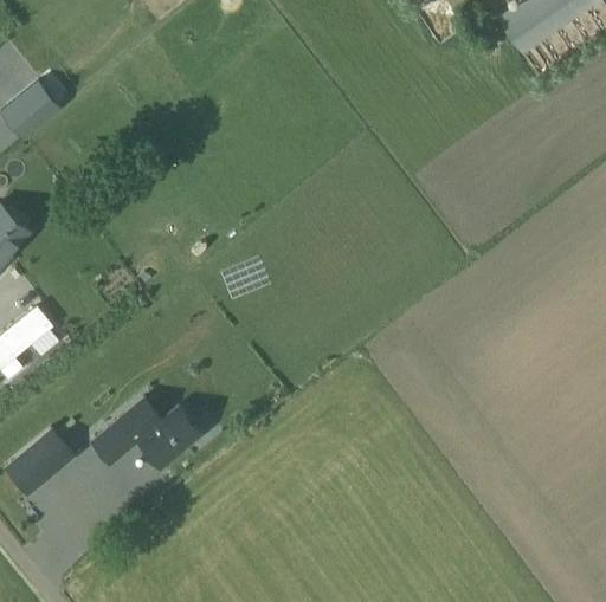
[(526,0),(497,20),(500,23),(522,54),(599,1),(599,0),(526,0)]
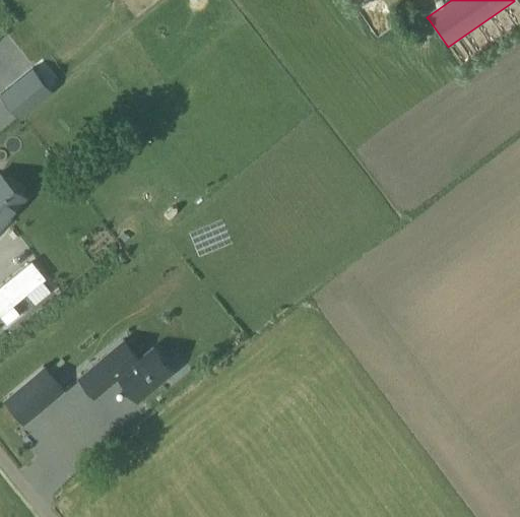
[(29,111),(51,93),(33,70),(0,95),(0,97),(18,120),(29,111)]
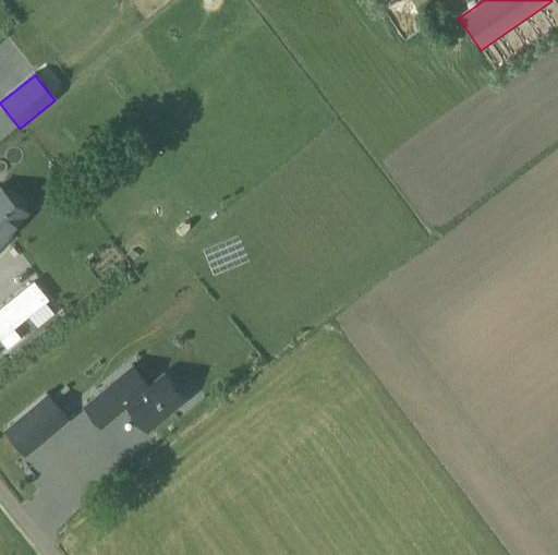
[(0,249),(12,237),(9,234),(27,215),(0,189),(0,249)]
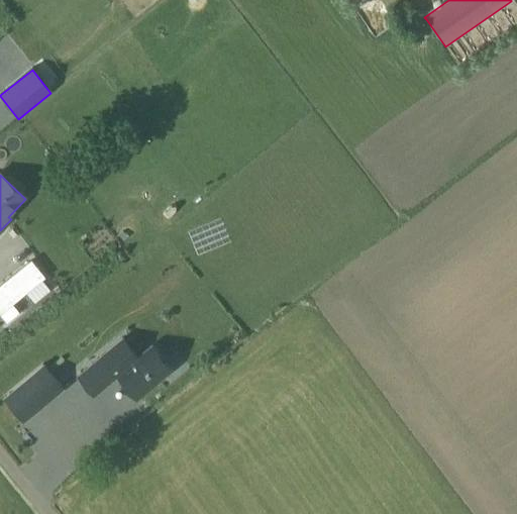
[(49,293),(39,280),(40,279),(29,265),(0,288),(0,315),(6,322),(15,315),(8,305),(23,293),(34,305),(49,293)]
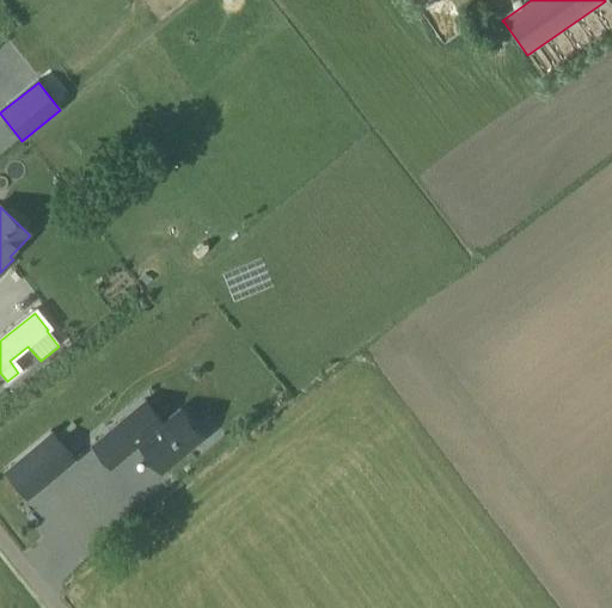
[(165,424),(146,403),(93,446),(112,467),(140,444),(163,473),(204,438),(182,411),(165,424)]
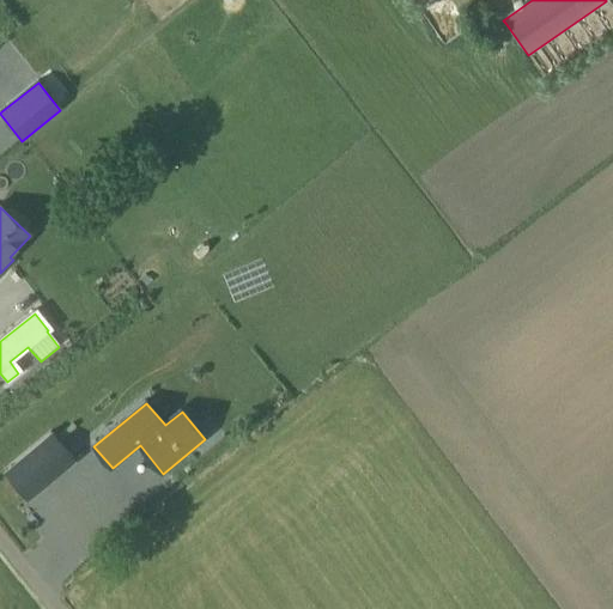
[(26,503),(76,463),(50,433),(2,474),(26,503)]
